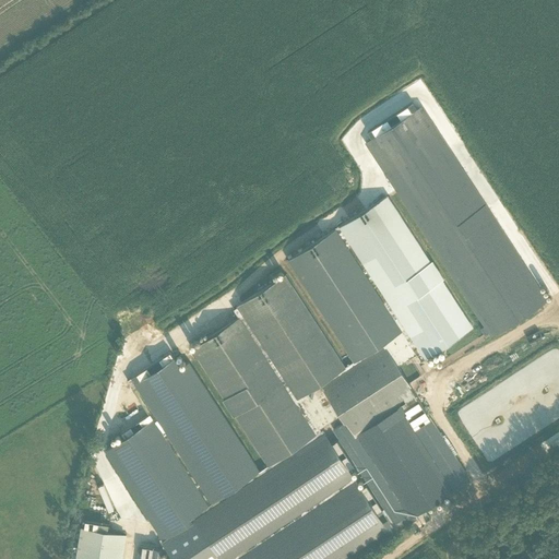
[(547,300),(423,109),(418,113),(412,103),(367,131),(373,141),(367,145),(484,326),(480,329),(485,335),(488,333),(491,337),(547,300)]
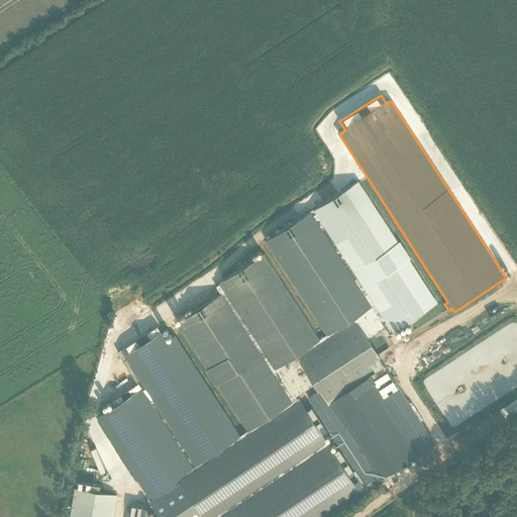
[(357,181),(311,211),(370,304),(384,327),(389,334),(438,303),(409,259),(411,259),(399,241),(398,241),(357,181)]
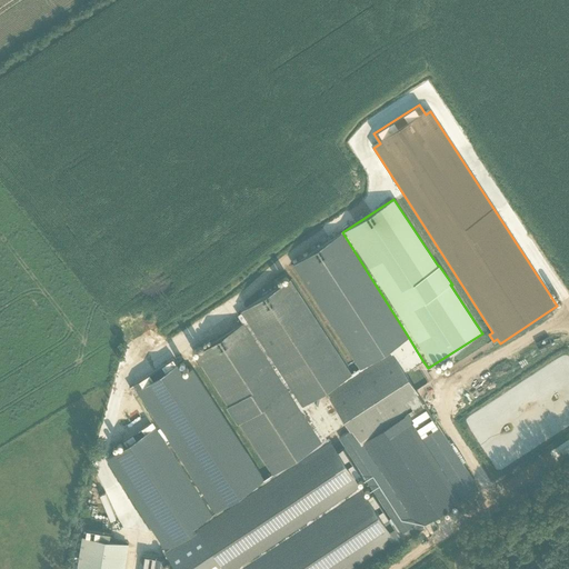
[(342,232),(291,266),(358,368),(407,335),(342,232)]
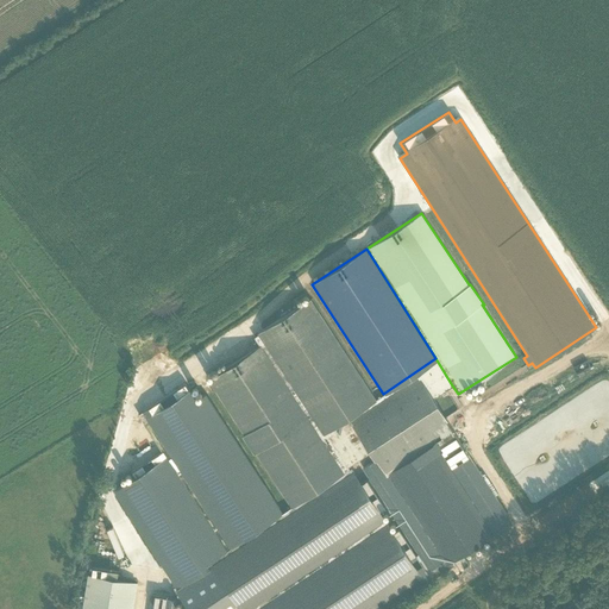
[(309,299),(252,337),(259,347),(320,438),(376,399),(309,299)]
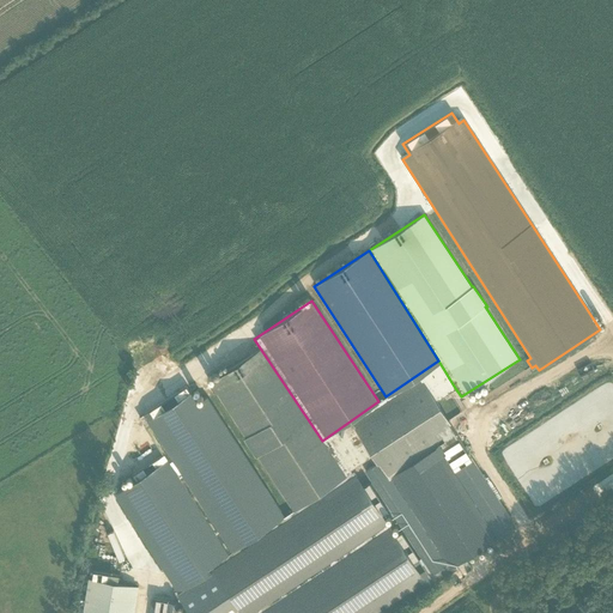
[(261,350),(211,382),(295,511),(346,477),(327,448),(322,441),(261,350)]
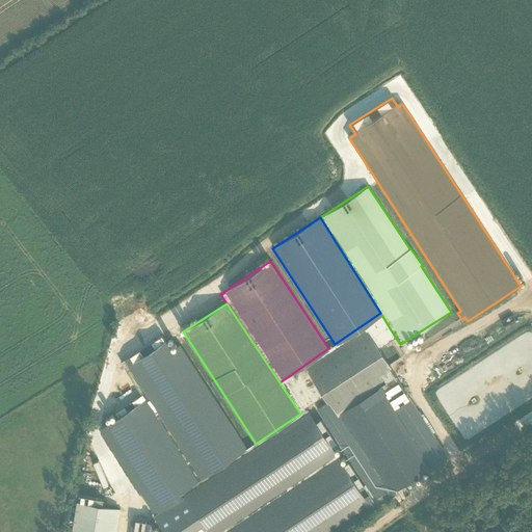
[(328,348),(280,382),(284,389),(300,414),(304,411),(302,407),(313,401),(317,398),(316,396),(322,392),(328,401),(338,417),(339,416),(396,378),(397,378),(378,348),(395,337),(380,313),(335,344),(328,348)]
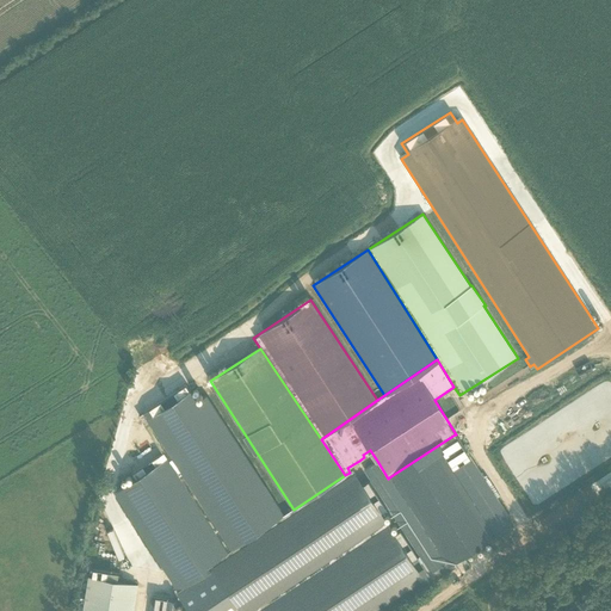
[(143,425),(155,443),(211,406),(205,397),(197,402),(185,384),(141,413),(147,423),(143,425)]
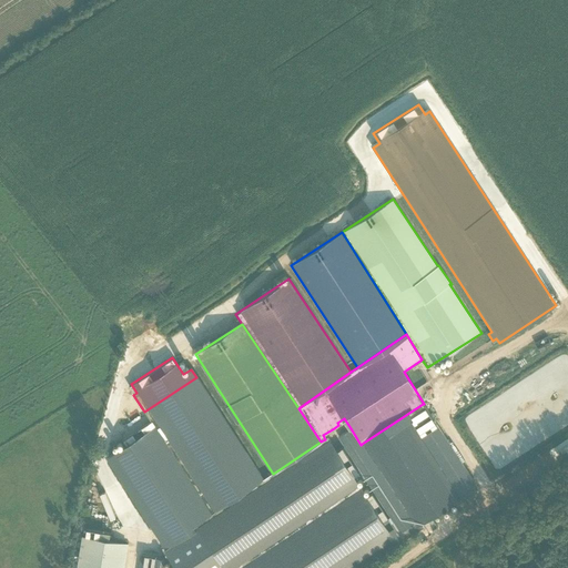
[(196,377),(144,412),(151,422),(154,426),(163,439),(166,437),(178,454),(174,456),(212,515),(264,480),(196,377)]
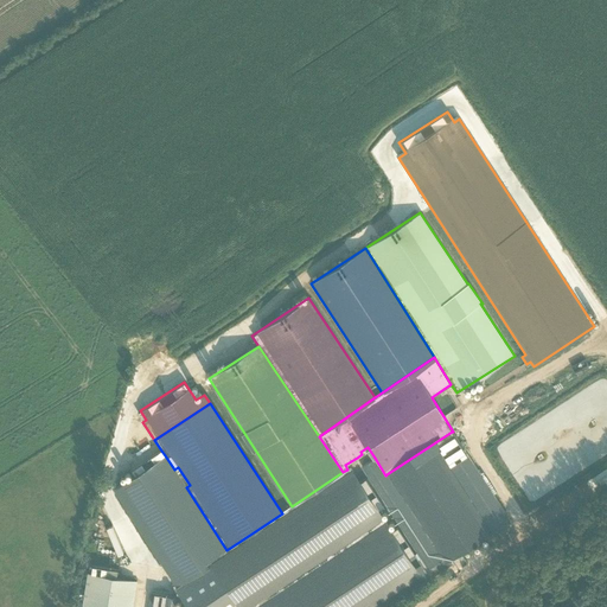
[(362,454),(357,458),(362,466),(372,484),(421,558),(428,568),(441,560),(443,563),(452,560),(493,531),(510,521),(465,452),(452,432),(387,474),(385,475),(375,458),(368,447),(360,452),(362,454)]
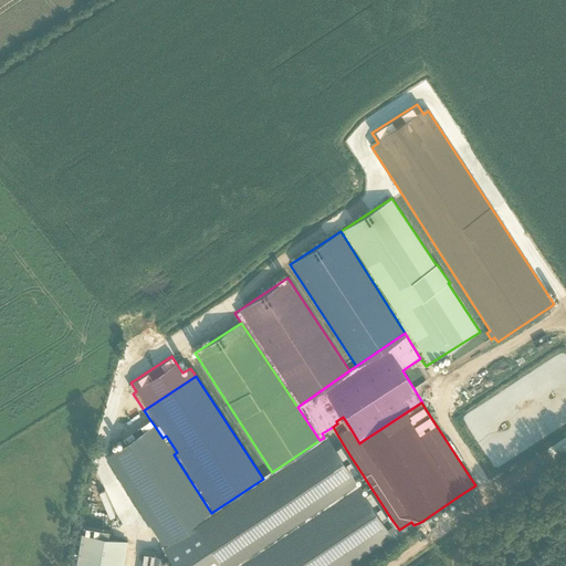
[(126,443),(105,456),(165,547),(197,526),(196,525),(195,523),(211,513),(174,454),(177,452),(166,436),(163,438),(154,425),(150,420),(123,438),(126,443)]
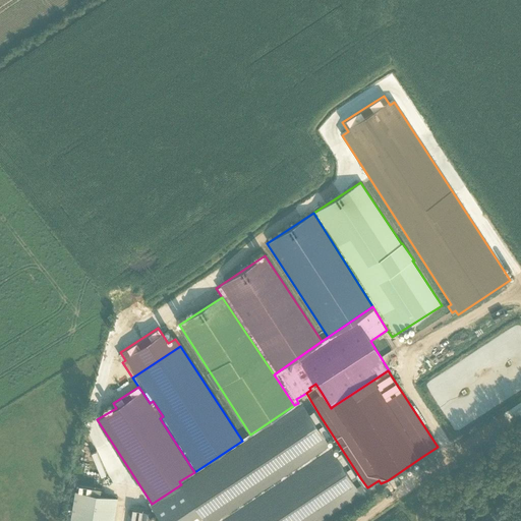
[(181,484),(152,504),(163,520),(332,520),(371,495),(390,483),(388,480),(381,483),(379,480),(367,487),(361,479),(356,483),(301,401),(299,403),(295,406),(250,435),(242,441),(194,472),(179,481),(180,483),(181,484)]
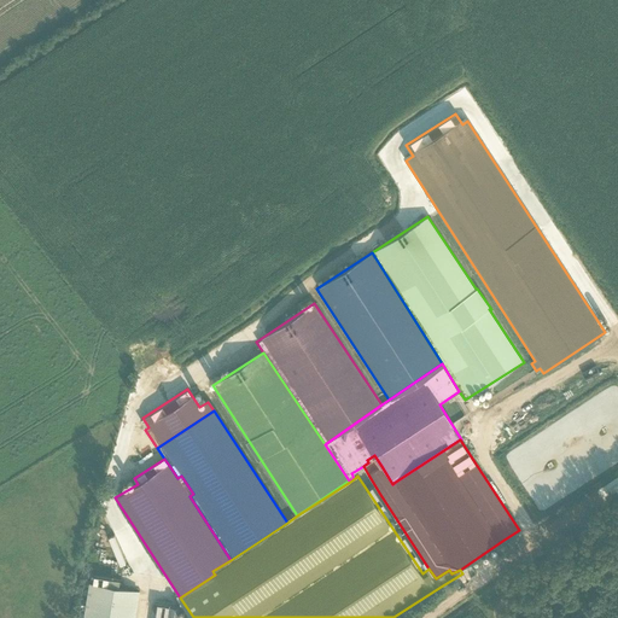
[(83,617),(134,617),(139,593),(118,589),(120,579),(94,576),(93,584),(89,584),(83,617)]
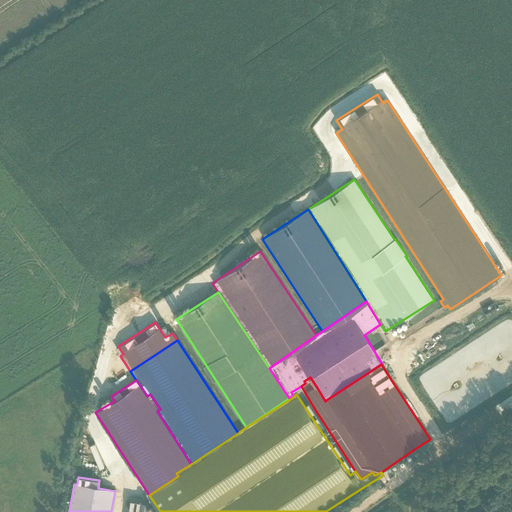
[(148,511),(146,511),(148,504),(128,500),(127,509),(125,511),(148,511)]
